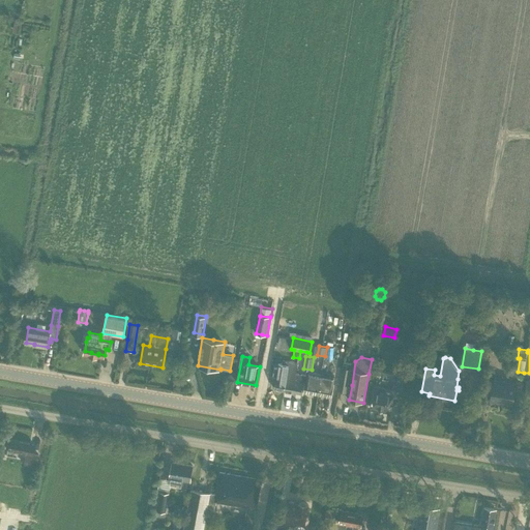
[(298,363),(294,362),(284,360),(283,363),(278,363),(276,376),(277,377),(275,389),(284,390),(288,371),(297,372),(298,363)]
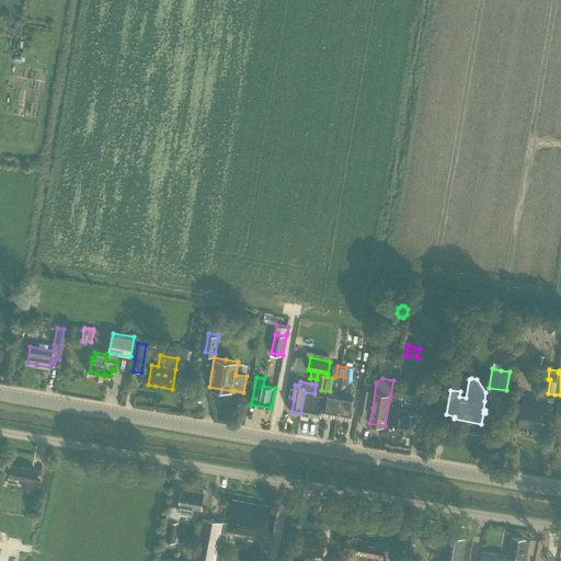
[(367,414),(371,390),(363,389),(362,401),(359,409),(359,413),(367,414)]
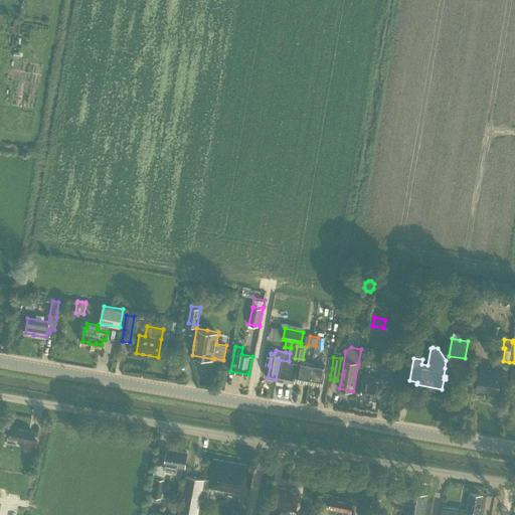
[(289,362),(289,361),(280,360),(276,379),(294,383),(296,370),(297,371),(298,364),(289,362)]
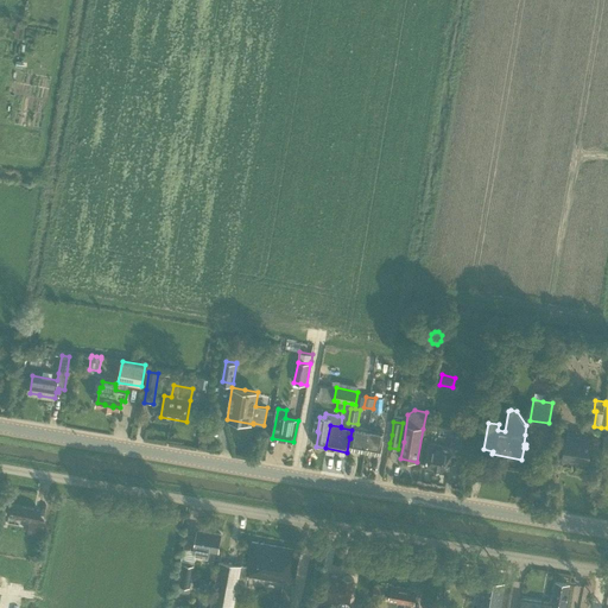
[(367,432),(368,432),(369,429),(355,426),(353,438),(350,451),(362,453),(367,432)]
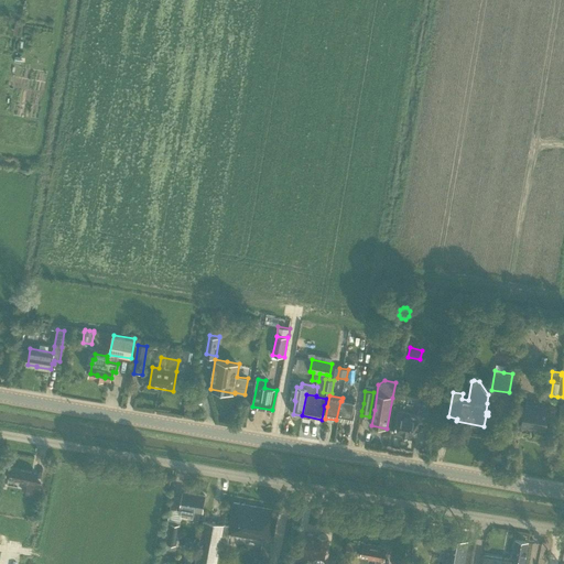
[(356,403),(342,401),(340,401),(336,420),(353,423),(355,410),(361,411),(364,403),(356,401),(356,403)]
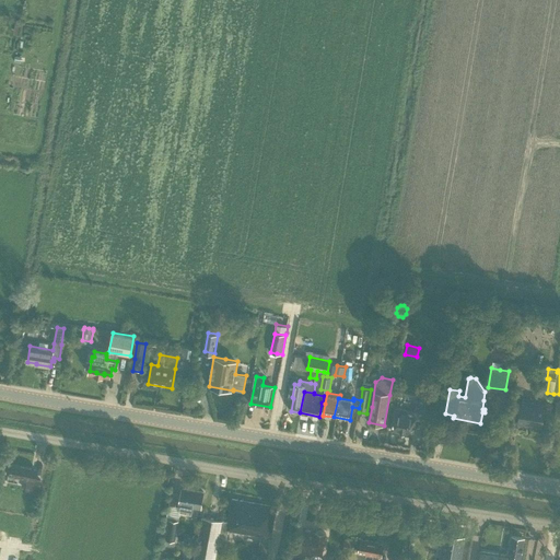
[(416,420),(423,421),(428,400),(418,398),(416,410),(396,407),(395,413),(392,430),(413,433),(416,420)]
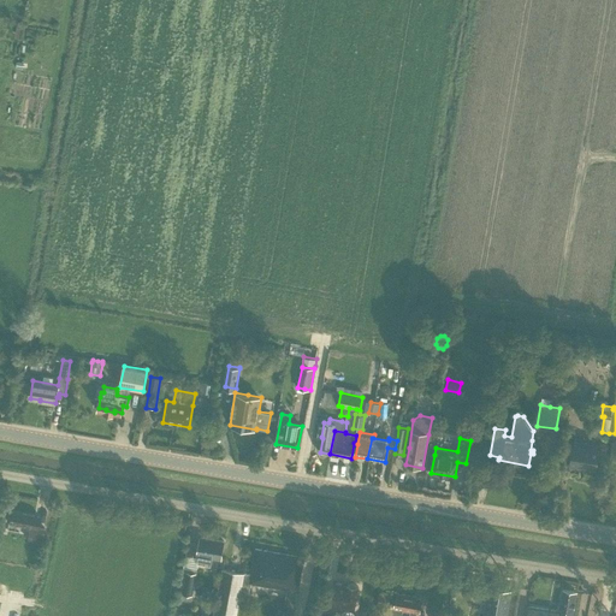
[(596,469),(600,445),(574,440),(570,466),(596,469)]
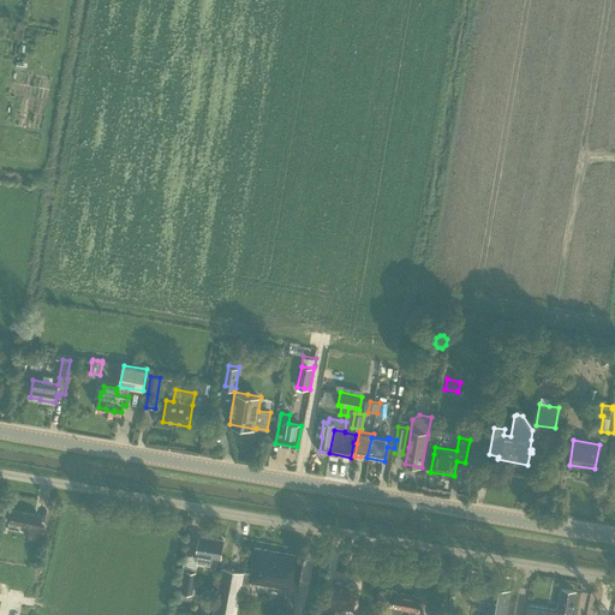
[(281,449),(280,459),(273,458),(272,465),(291,467),(293,452),(281,449)]
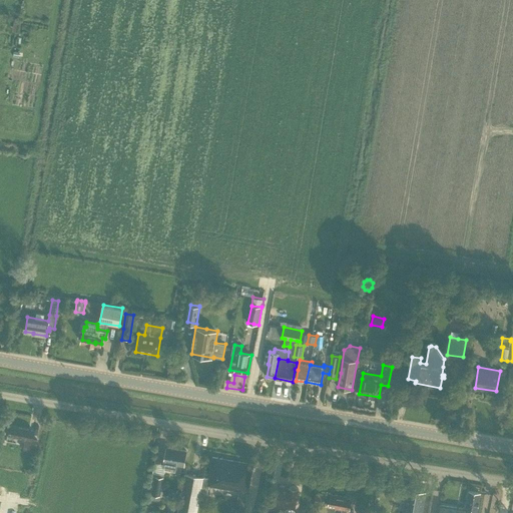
[(479,389),(478,396),(500,401),(502,393),(479,389)]
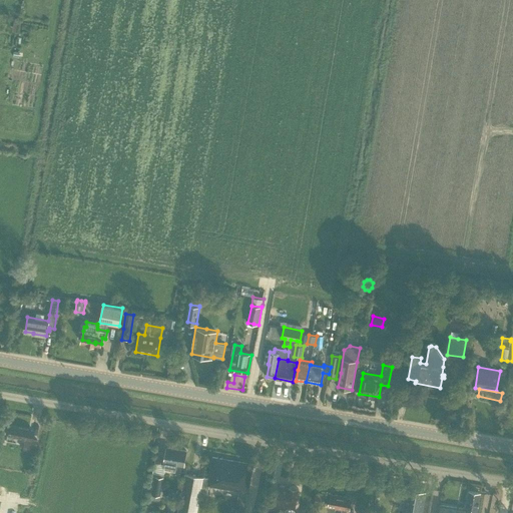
[(32,438),(33,430),(10,425),(8,436),(22,439),(22,441),(24,442),(23,450),(35,452),(38,439),(32,438)]
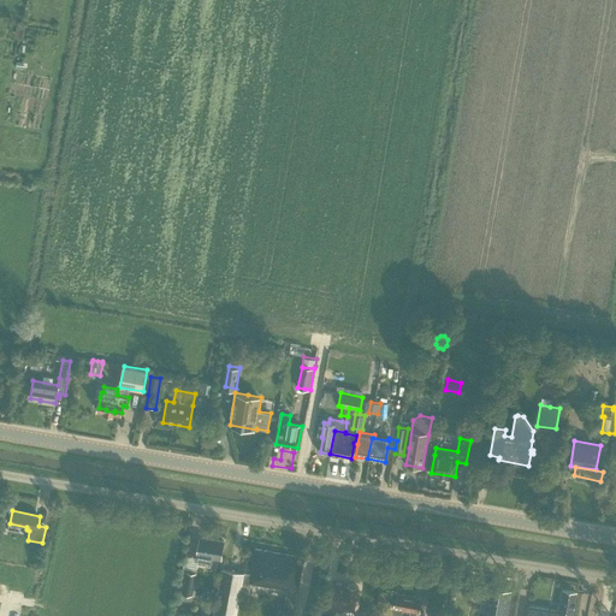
[(223,560),(221,560),(225,542),(201,538),(197,556),(199,557),(199,563),(211,564),(212,558),(223,561),(223,560)]
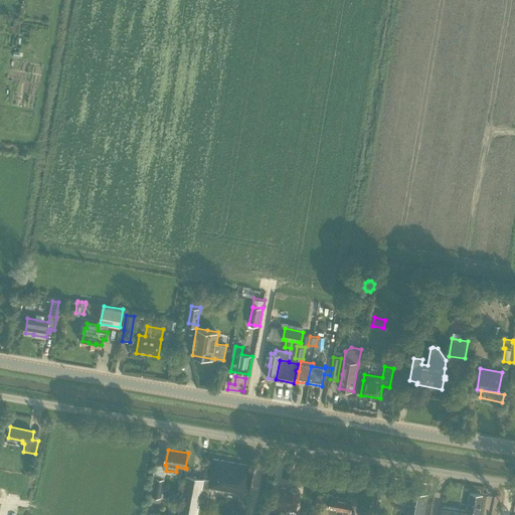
[(204,479),(204,480),(203,488),(209,489),(210,487),(229,491),(234,463),(214,459),(210,480),(204,479)]
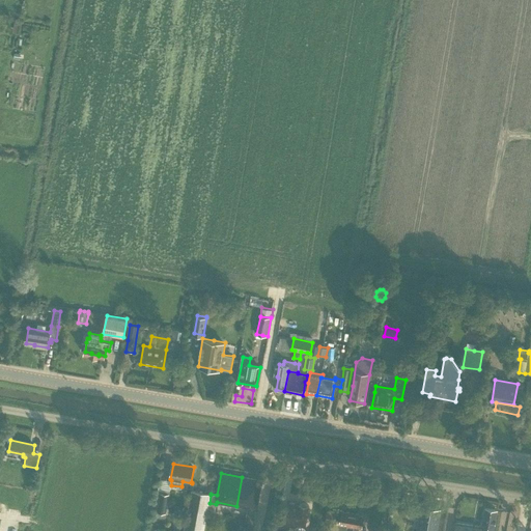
[(258,507),(262,480),(242,477),(236,506),(248,508),(249,505),(258,507)]
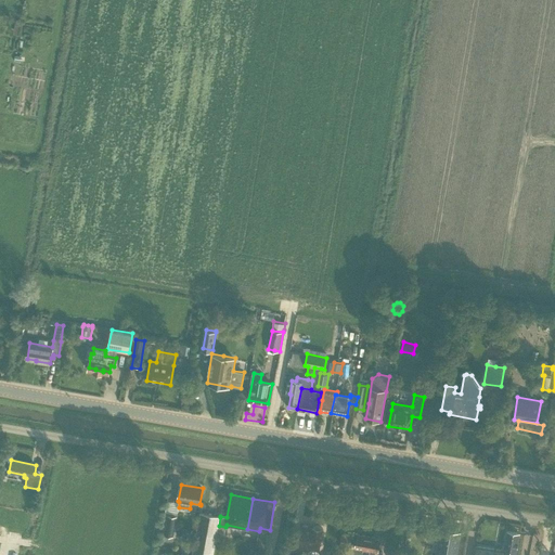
[(214,554),(219,526),(220,517),(201,514),(201,515),(199,515),(192,554),(214,554)]
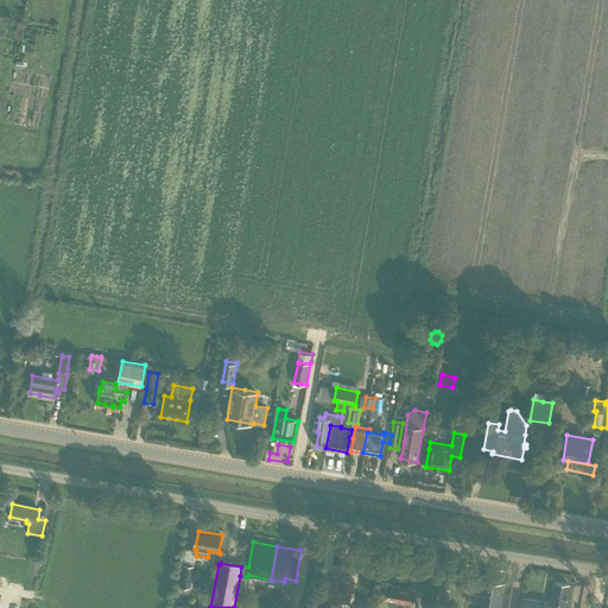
[(195,565),(189,564),(184,564),(181,586),(190,588),(195,565)]
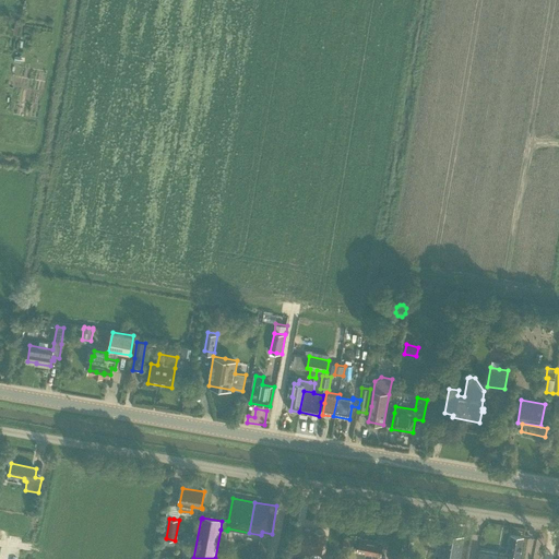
[(323,531),(321,531),(319,530),(318,531),(316,530),(316,531),(304,528),(300,550),(299,552),(298,558),(292,557),(290,558),(304,558),(305,552),(311,554),(312,552),(322,554),(325,532),(323,532),(323,531)]
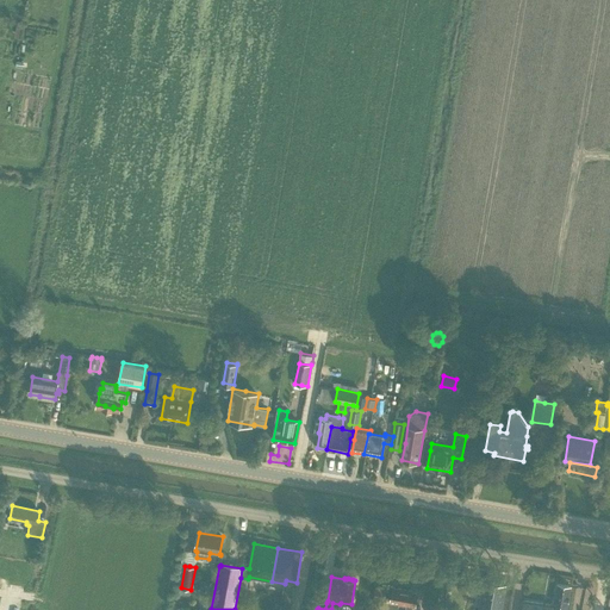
[(502,609),(506,585),(485,582),(479,609),(502,609)]
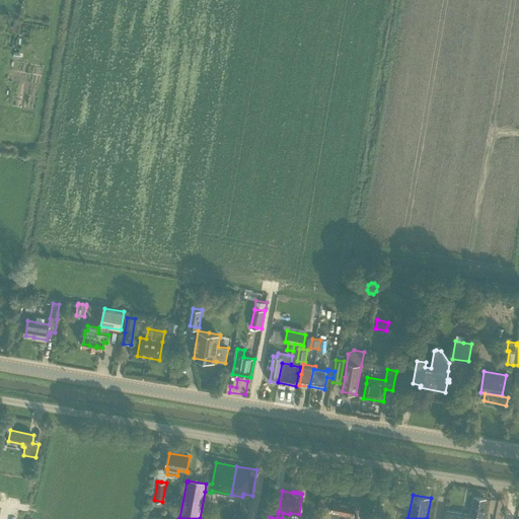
[(483,518),(487,499),(474,497),(471,515),(445,511),(443,518),(483,518)]
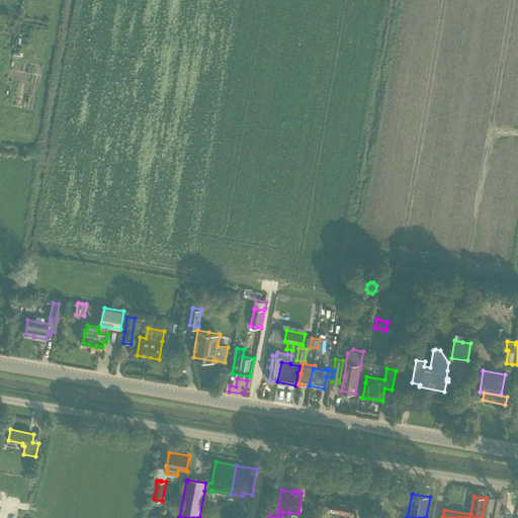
[(327,510),(329,500),(319,499),(318,508),(327,510)]
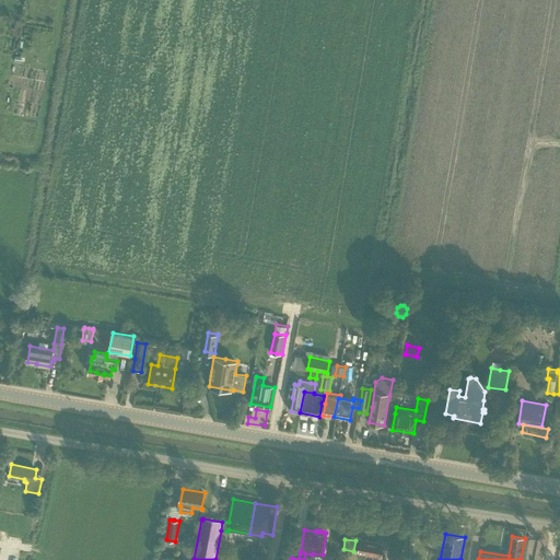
[(385,559),(386,557),(382,557),(384,543),(361,539),(360,546),(358,546),(356,555),(356,559),(361,559),(365,559),(366,555),(373,556),(372,559),(385,559)]
